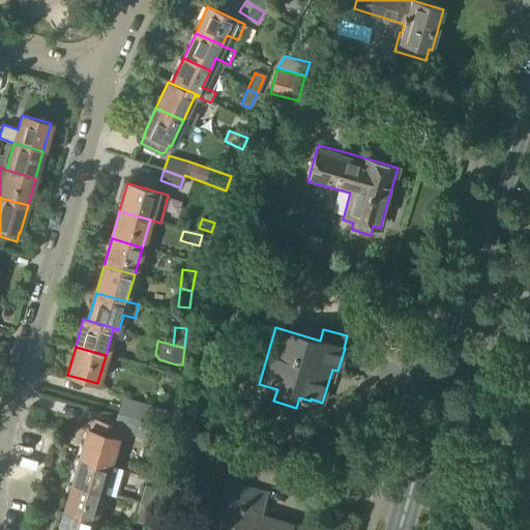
[(118,410),(117,413),(159,425),(160,422),(163,422),(167,411),(142,404),(121,399),(118,410)]
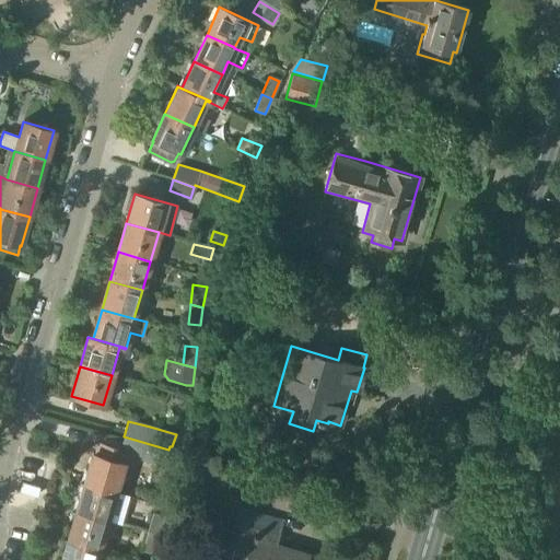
[(168,450),(124,436),(119,451),(127,453),(126,454),(141,458),(164,466),(168,450)]
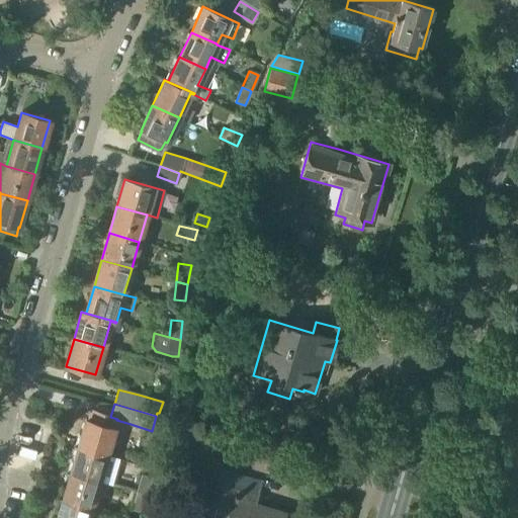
[(106,455),(106,454),(116,420),(117,419),(110,417),(91,411),(88,421),(86,420),(78,447),(106,455)]
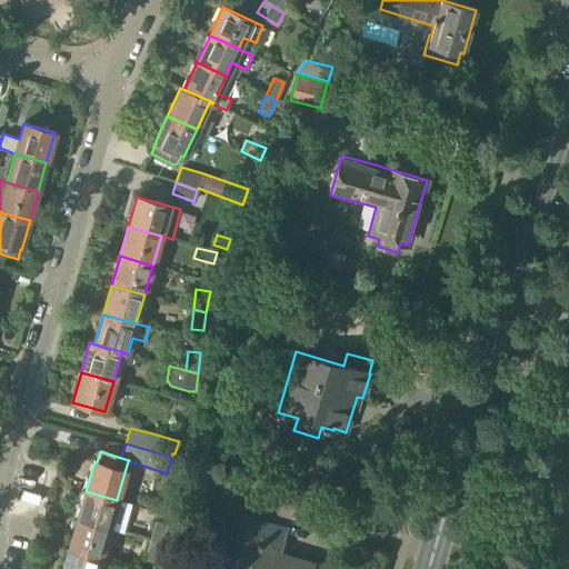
[(207,462),(191,458),(181,495),(196,499),(207,462)]
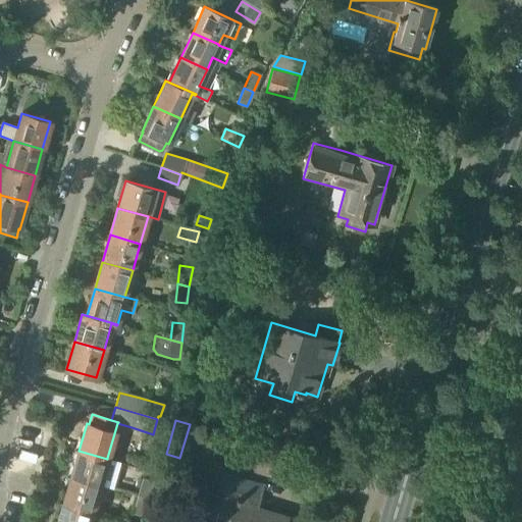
[(75,461),(71,476),(100,484),(113,488),(120,462),(107,458),(107,459),(79,451),(75,461)]
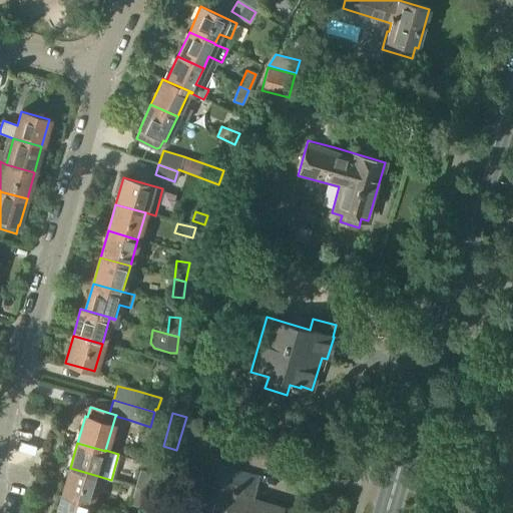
[(281,512),(283,508),(251,499),(259,478),(220,466),(205,512),(281,512)]
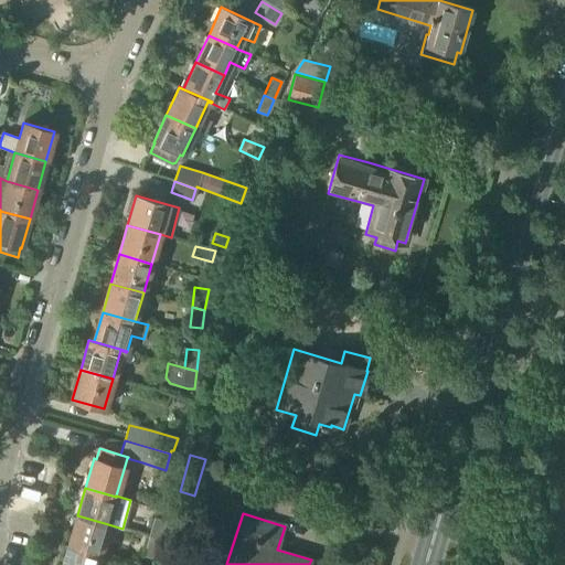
[(77,515),(68,545),(99,554),(108,524),(77,515)]
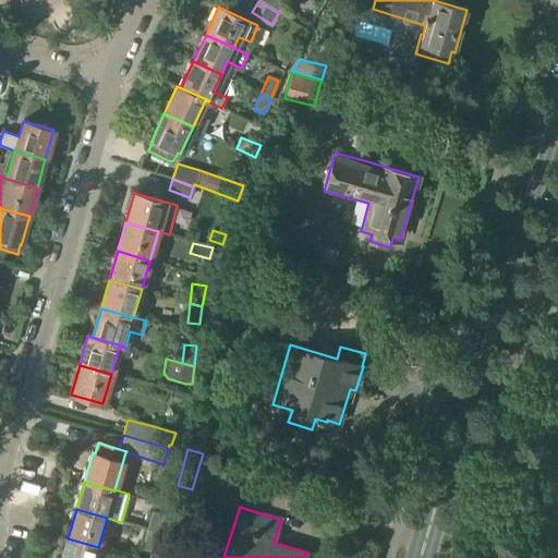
[(147,530),(157,533),(162,516),(153,512),(147,530)]
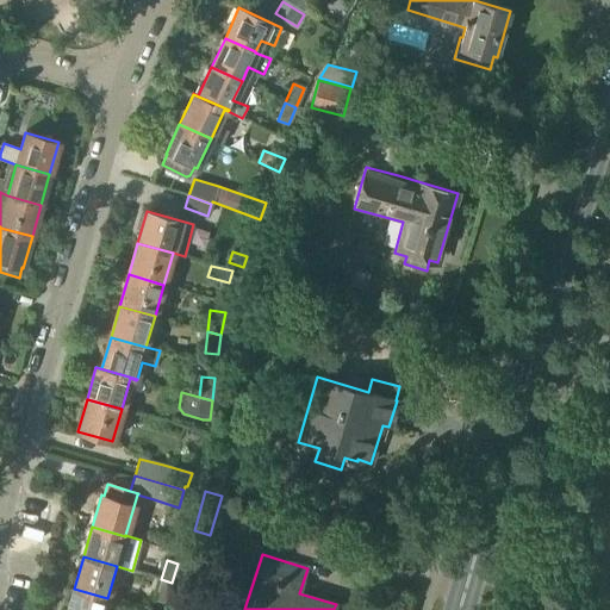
[(167,602),(172,583),(161,579),(156,598),(167,602)]
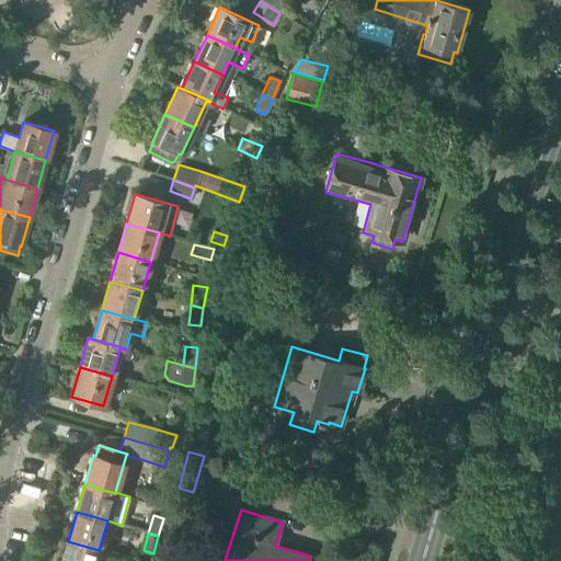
[(95,560),(99,550),(68,541),(63,560),(95,560)]
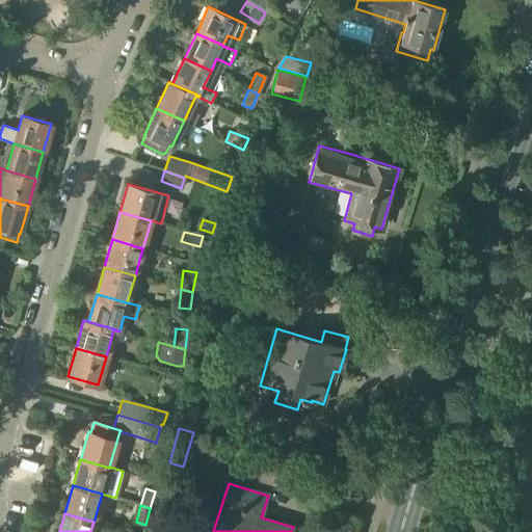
All buildings are outlined.
